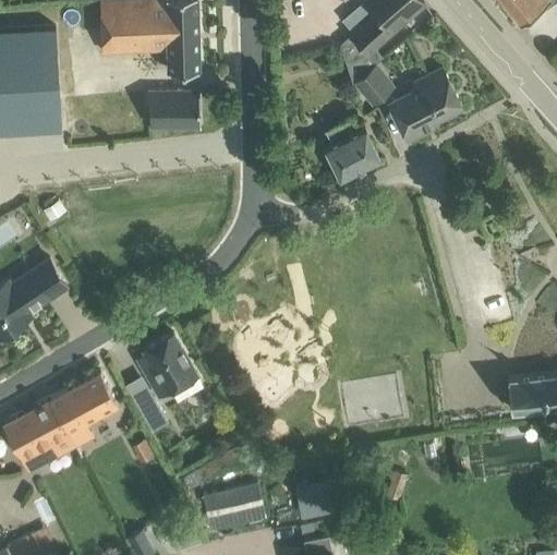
[(103,53),(168,50),(169,72),(198,71),(196,0),(130,0),(100,1),(103,53)]
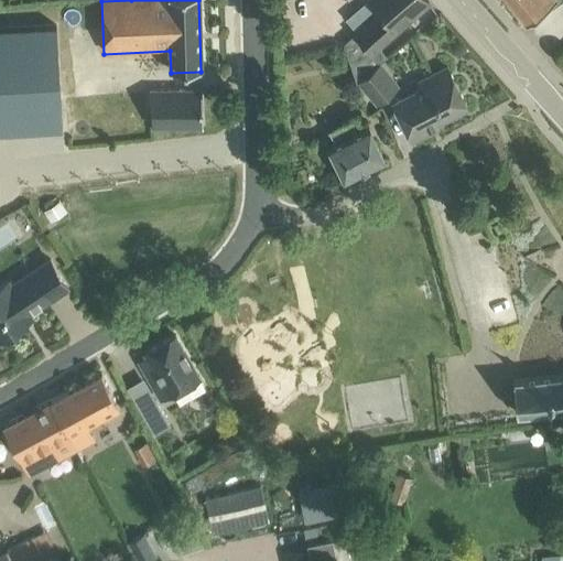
[(359,82),(381,64),(387,60),(377,46),(428,2),(425,0),(369,0),(369,1),(379,13),(343,46),(350,67),(356,84),(359,82)]
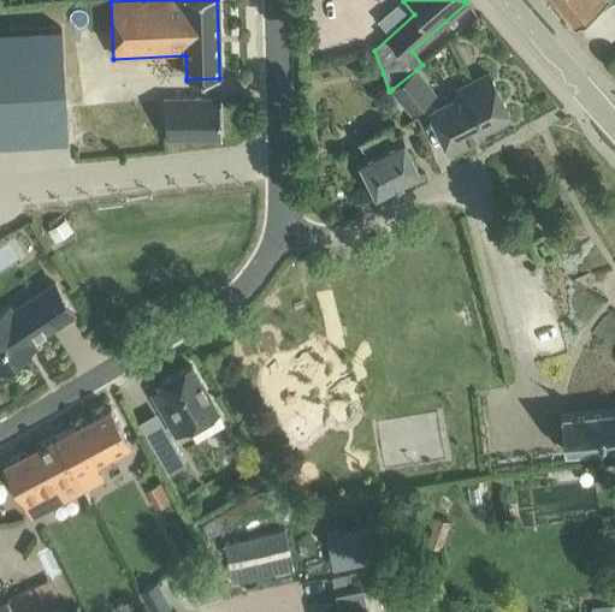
[(550,0),(574,30),(593,16),(608,5),(604,0),(550,0)]
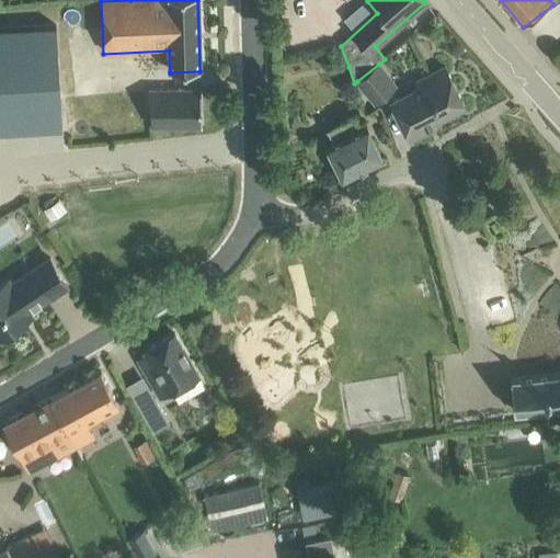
[(60,7),(0,14),(0,79),(70,70),(60,7)]
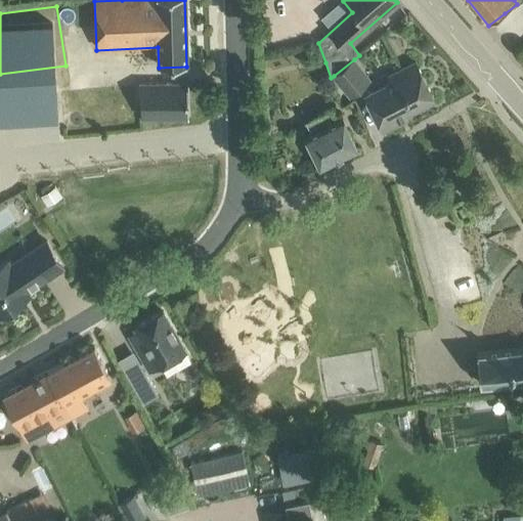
[(318,41),(314,30),(304,33),(308,44),(318,41)]
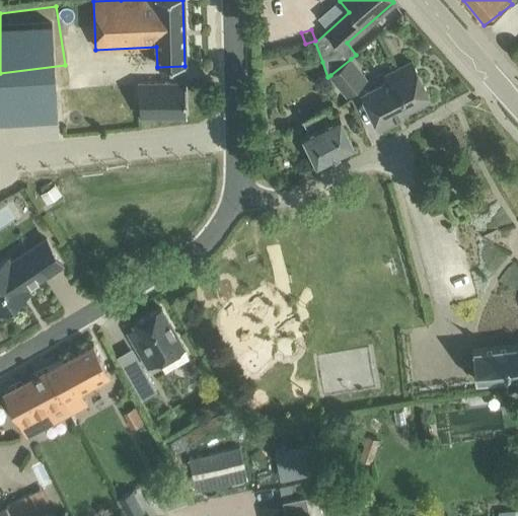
[(349,61),(328,77),(347,99),(367,83),(349,61)]
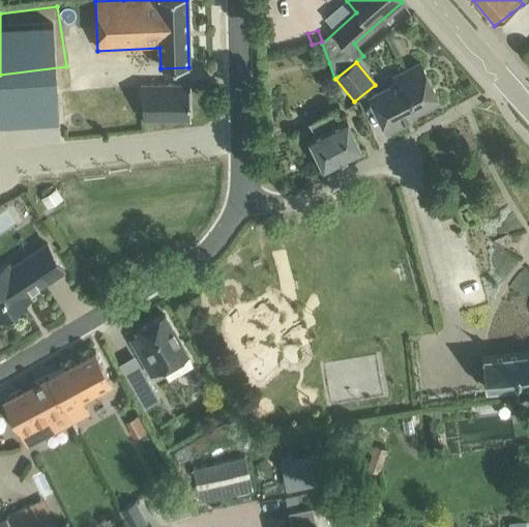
[(369,98),(387,134),(404,125),(402,120),(438,101),(420,65),(400,76),(403,81),(369,98)]
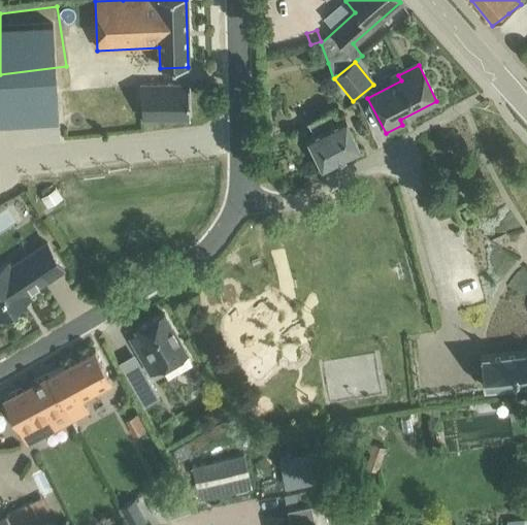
[(130,90),(124,90),(124,113),(141,112),(141,121),(169,121),(190,121),(189,90),(188,87),(141,87),(141,90),(130,90)]
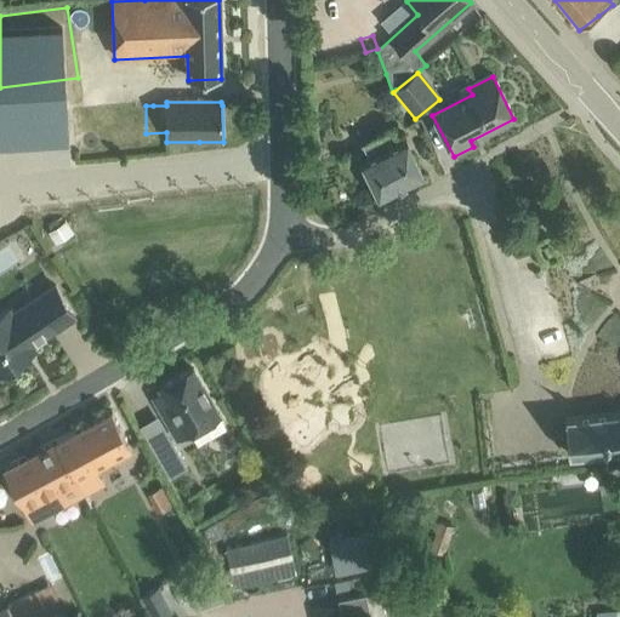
[(12,118),(13,152),(75,149),(73,114),(12,118)]
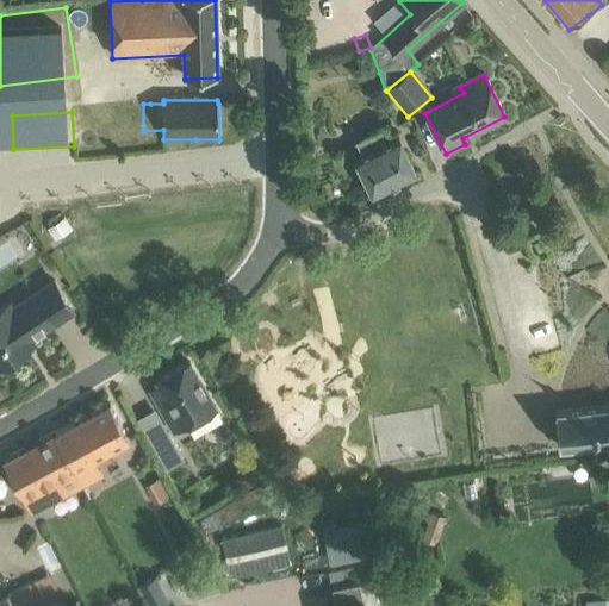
[(362,157),(354,161),(372,197),(416,174),(398,139),(391,143),(384,129),(355,143),(362,157)]
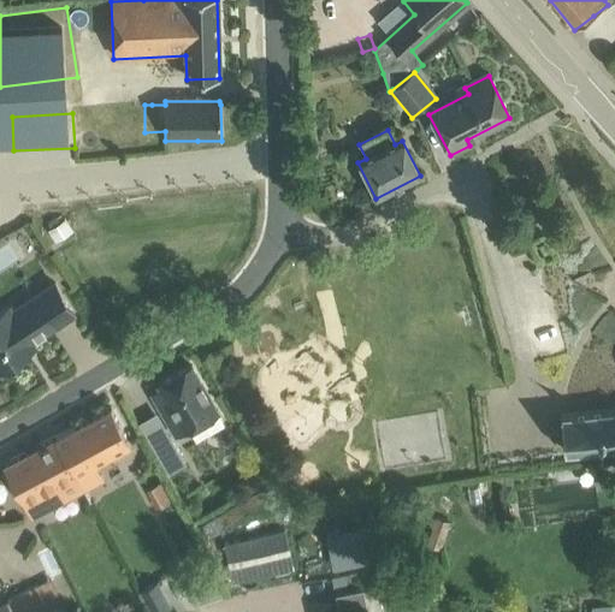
[(55,245),(74,233),(66,223),(47,235),(55,245)]
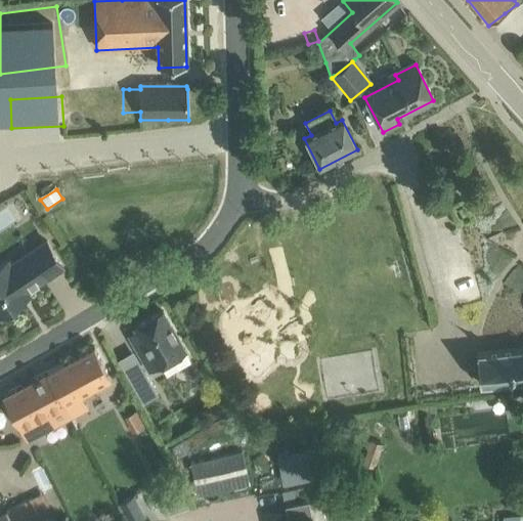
[(464,209),(458,212),(462,219),(468,216),(464,209)]
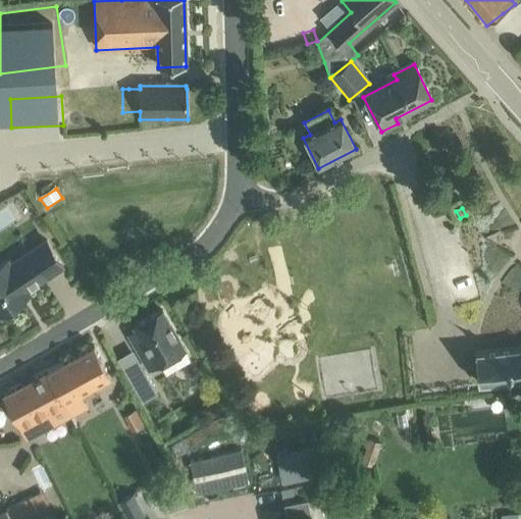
[(0,314),(29,296),(25,292),(63,267),(47,243),(10,267),(7,262),(0,266),(0,314)]
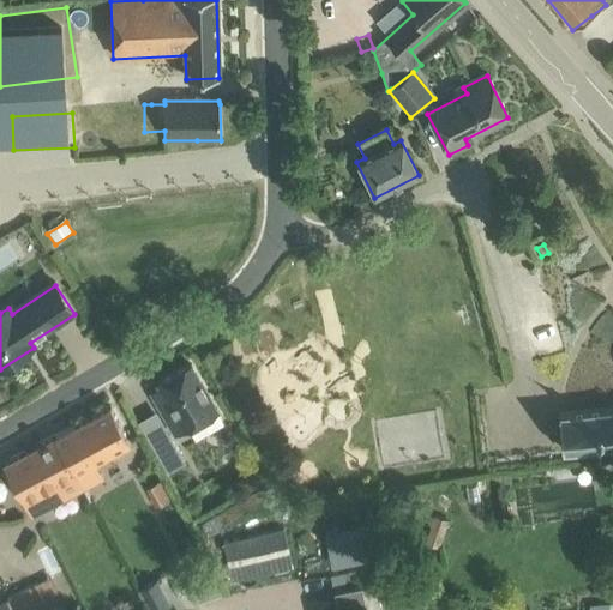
[(154,400),(175,436),(216,412),(190,367),(157,385),(163,396),(154,400)]
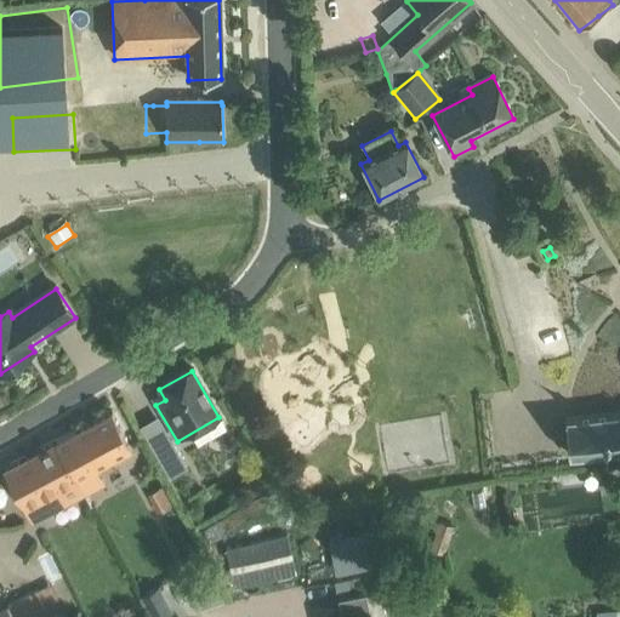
[(112,413),(4,472),(24,508),(50,493),(58,508),(84,495),(77,480),(131,451),(112,413)]
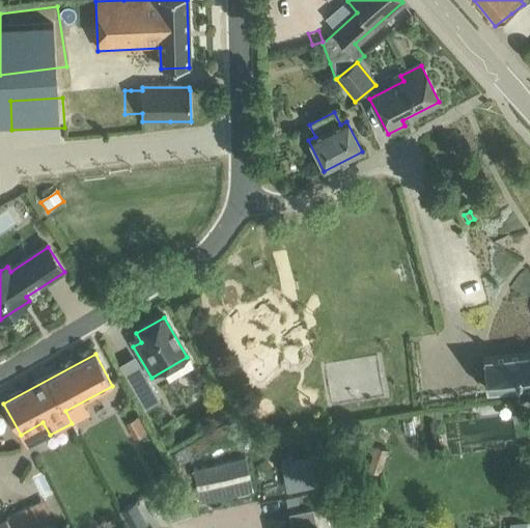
[(529,354),(529,356),(482,361),(486,391),(529,385),(529,354)]
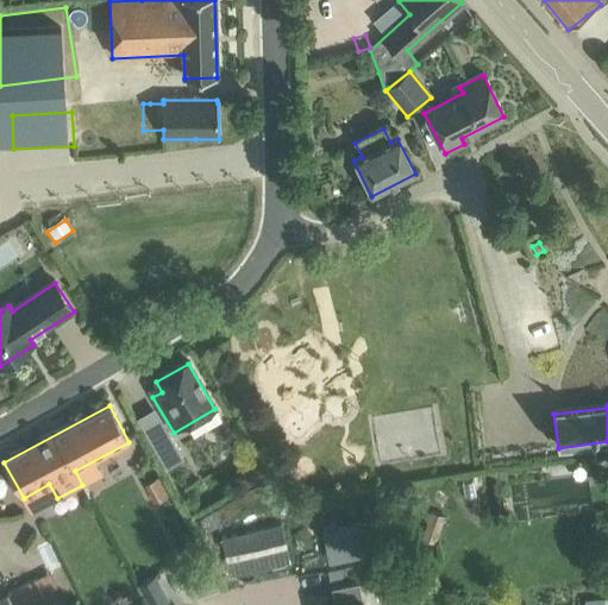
[(151,445),(165,470),(182,460),(168,435),(151,445)]
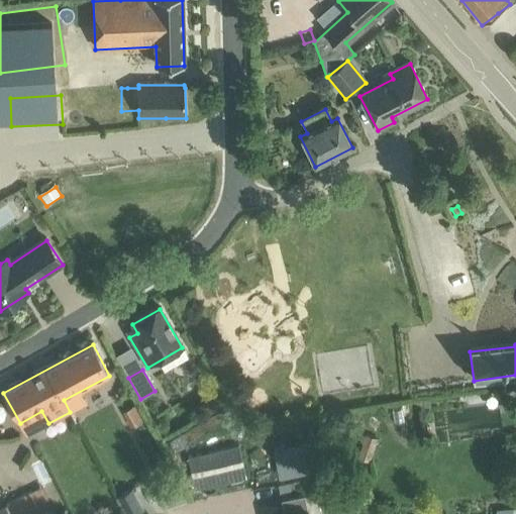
[(366,435),(357,458),(369,463),(375,444),(378,445),(379,440),(366,435)]
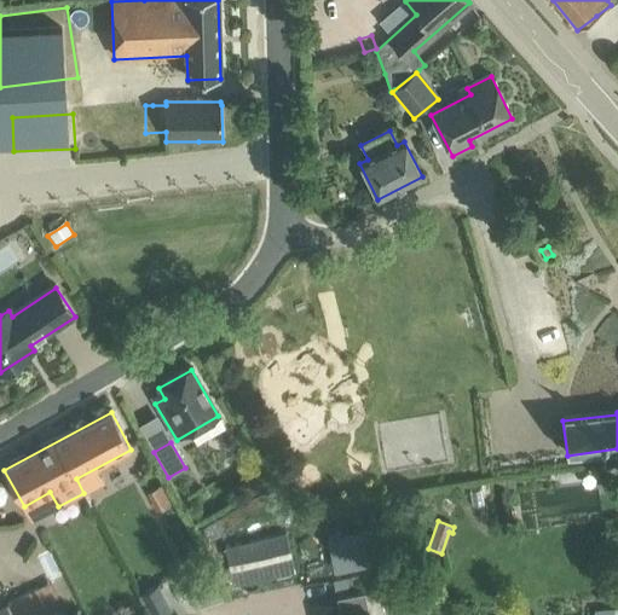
[(283,528),(231,539),(240,575),(290,566),(283,528)]
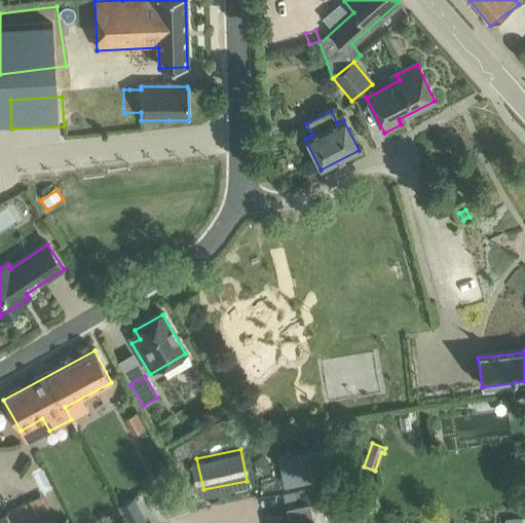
[(316,455),(278,463),(284,489),(322,481),(316,455)]
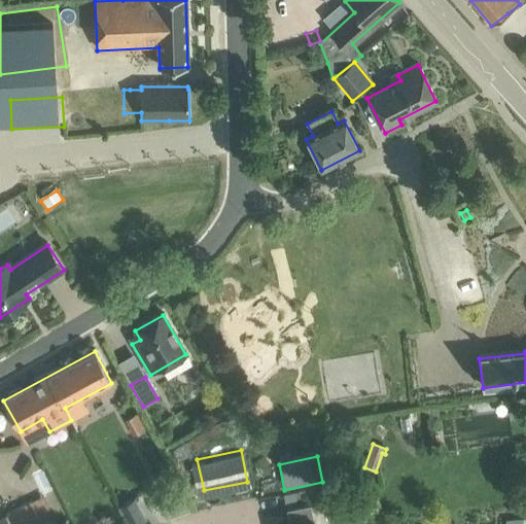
[(295,494),(286,496),(287,502),(296,500),(295,494)]
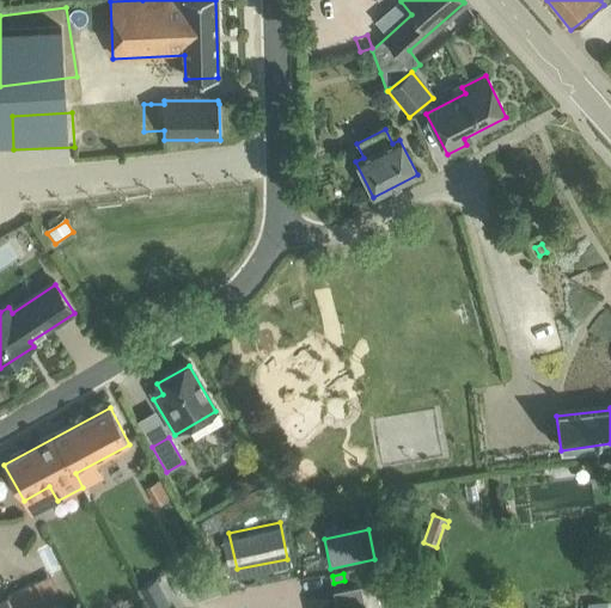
[(156,581),(139,590),(148,607),(167,607),(170,606),(156,581)]
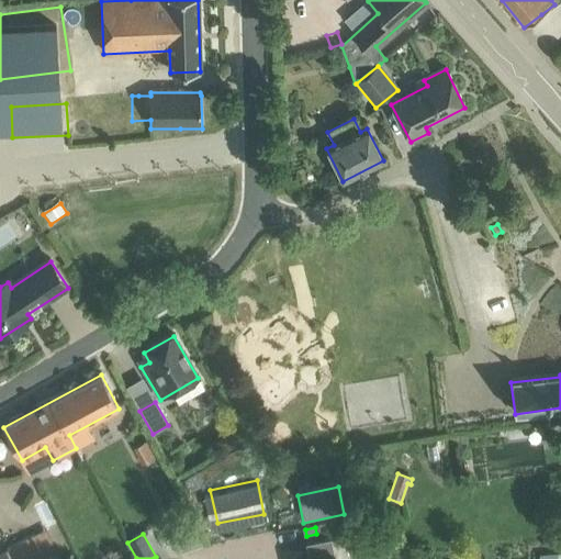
[(7,551),(0,555),(0,558),(58,558),(56,554),(48,558),(43,558),(33,537),(6,550),(7,551)]
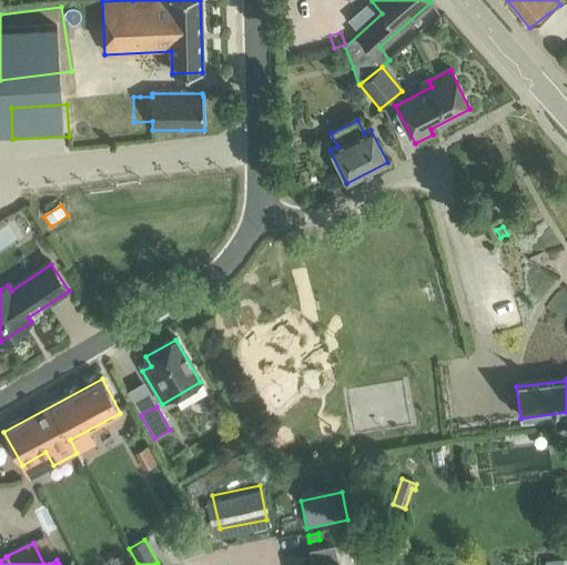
[(351,564),(346,544),(309,552),(311,564),(351,564)]
